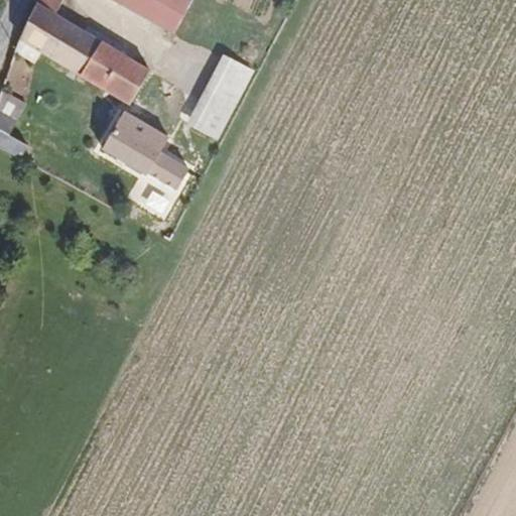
[(148,70),(53,12),(59,0),(38,0),(37,3),(19,40),(15,51),(34,63),(41,52),(127,104),(148,70)]
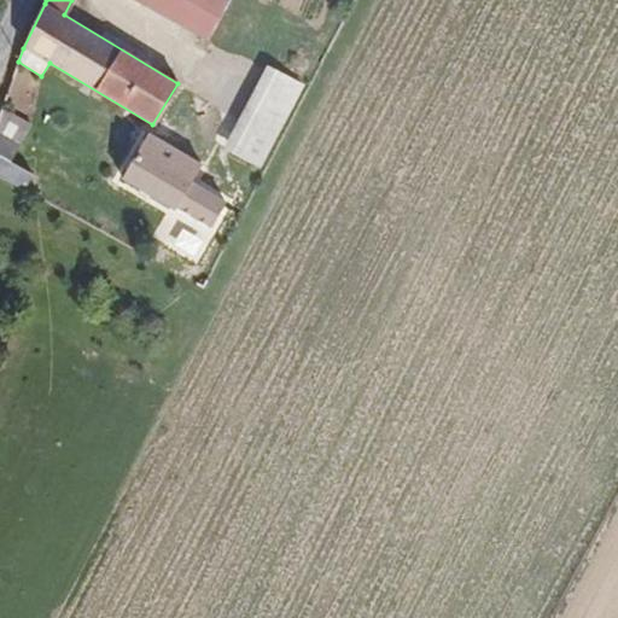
[(134,0),(209,41),(214,33),(231,0),(134,0)]
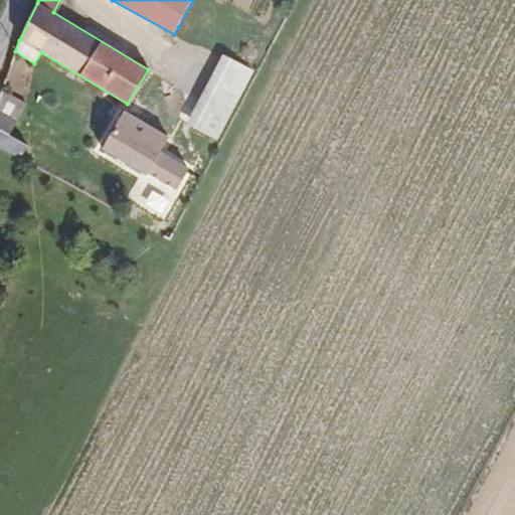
[(215,141),(252,74),(229,61),(222,57),(199,101),(189,94),(148,69),(127,104),(122,112),(165,137),(176,117),(215,141)]
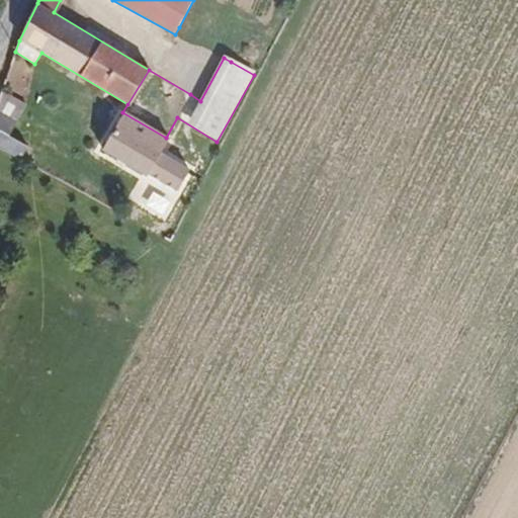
[(0,111),(17,121),(26,104),(4,89),(3,92),(0,99),(0,111)]
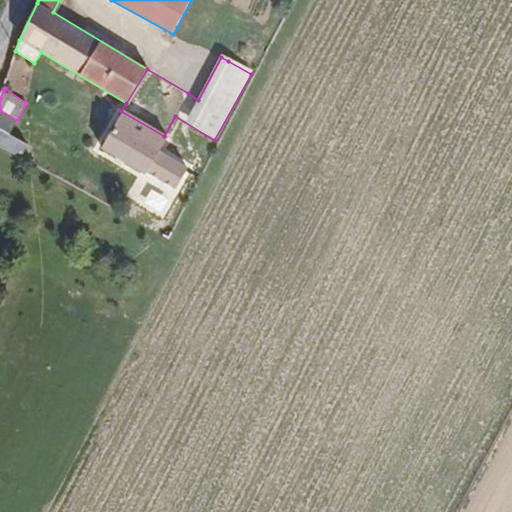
[(10,134),(17,120),(0,110),(0,146),(2,148),(10,134)]
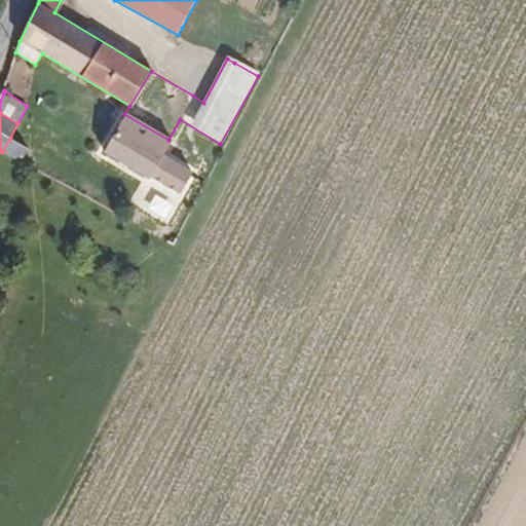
[(147,178),(168,140),(124,114),(103,152),(147,178)]
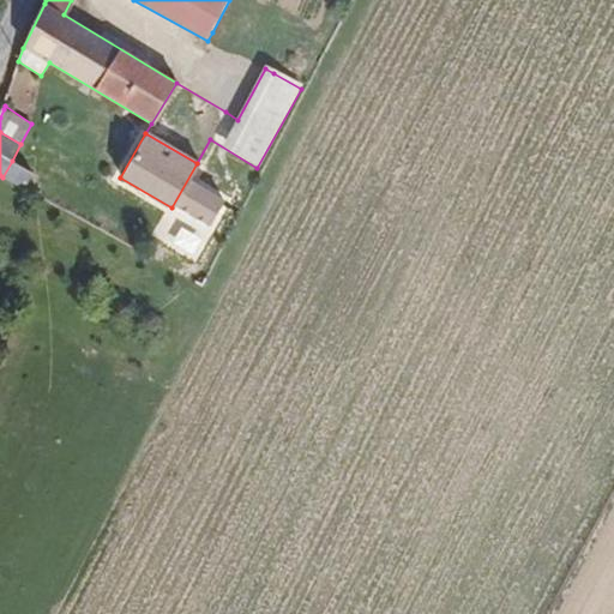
[(47,181),(12,161),(2,178),(37,197),(47,181)]
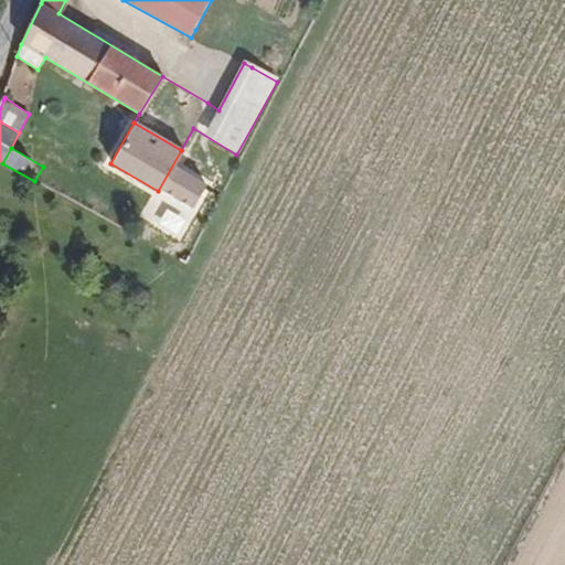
[(187,264),(192,253),(183,248),(178,259),(187,264)]
